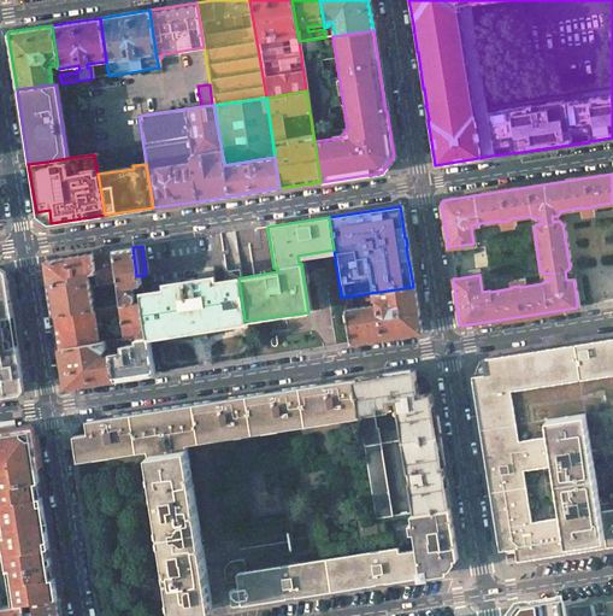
[(136,276),(133,247),(111,251),(116,282),(119,305),(140,301),(139,294),(136,276)]
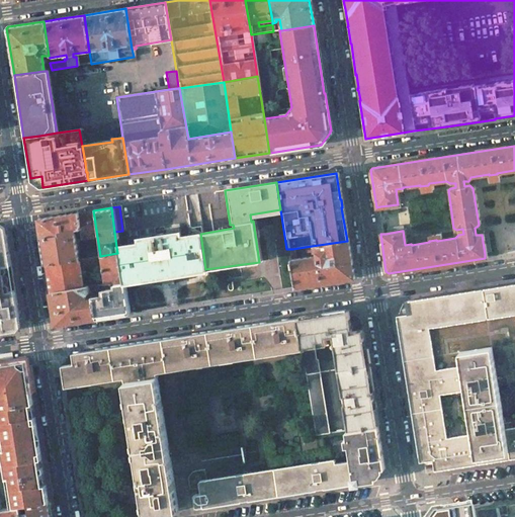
[(97,237),(93,210),(77,213),(79,230),(80,239),(97,237)]
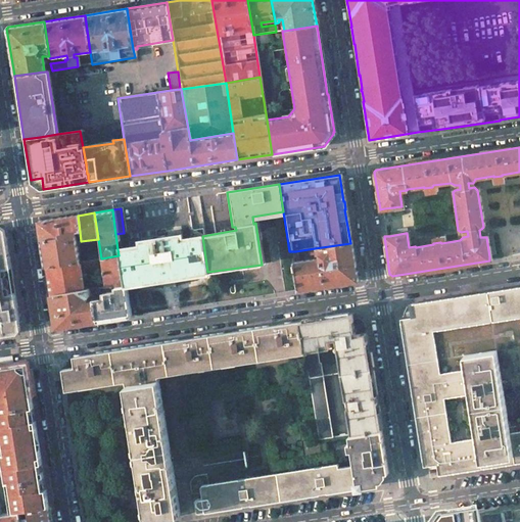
[(40,240),(60,237),(59,234),(74,232),(80,232),(78,216),(37,222),(40,240)]
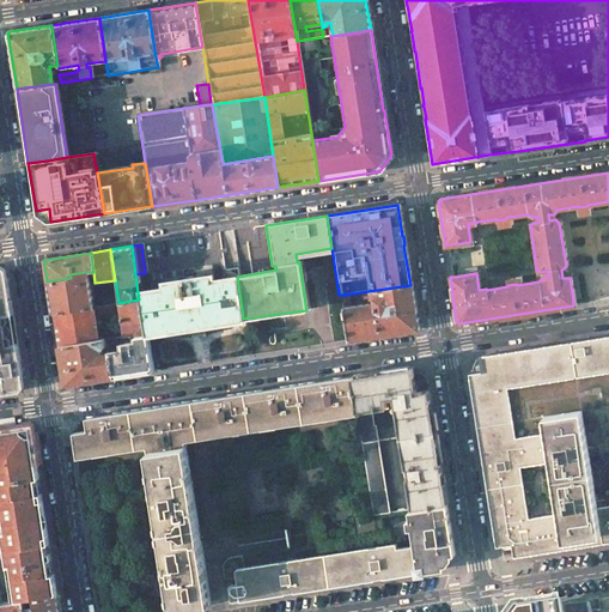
[(52,313),(91,307),(87,280),(90,280),(90,278),(87,278),(86,272),(69,274),(71,278),(47,282),(52,313)]
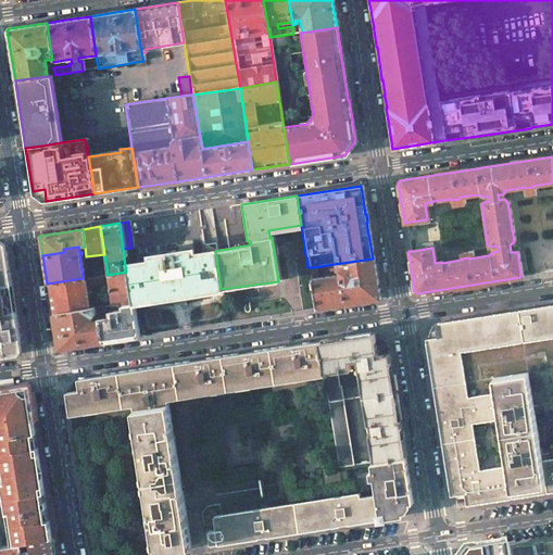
[(19,343),(7,267),(4,252),(0,249),(0,357),(9,356),(19,343)]
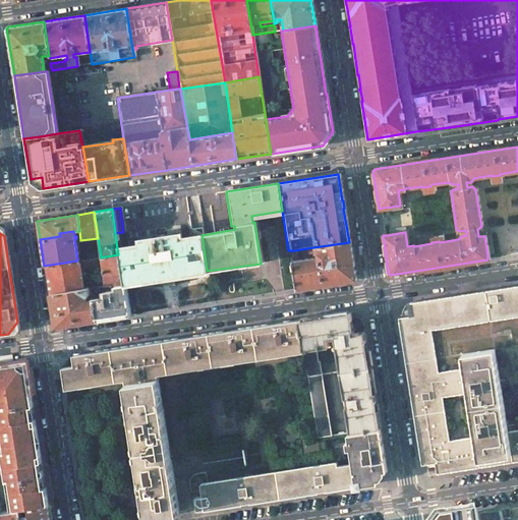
[(178,234),(137,240),(137,245),(117,248),(118,254),(122,283),(123,283),(124,284),(155,279),(157,281),(160,283),(163,283),(166,283),(169,283),(172,281),(174,279),(175,276),(207,271),(202,235),(178,238),(178,234)]
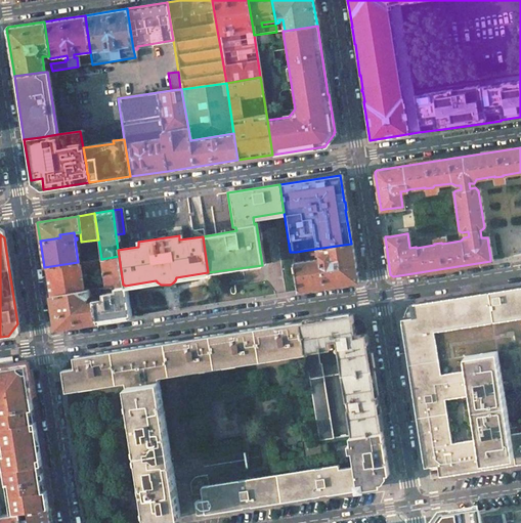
[(296,252),(290,252),(296,292),(356,282),(351,244),(315,249),(316,254),(318,256),(319,260),(317,259),(297,262),(296,252)]
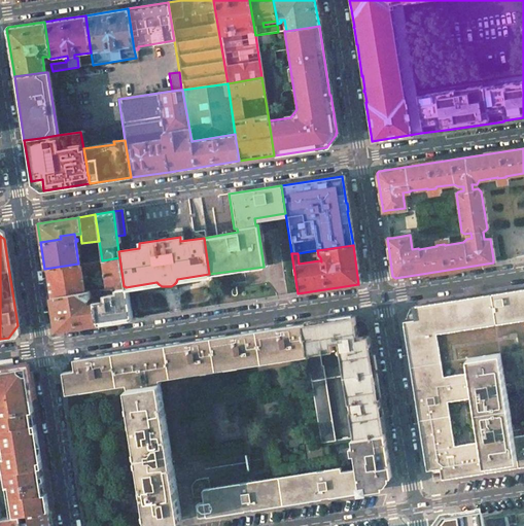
[(102,260),(100,260),(104,289),(113,288),(124,286),(119,257),(102,260)]
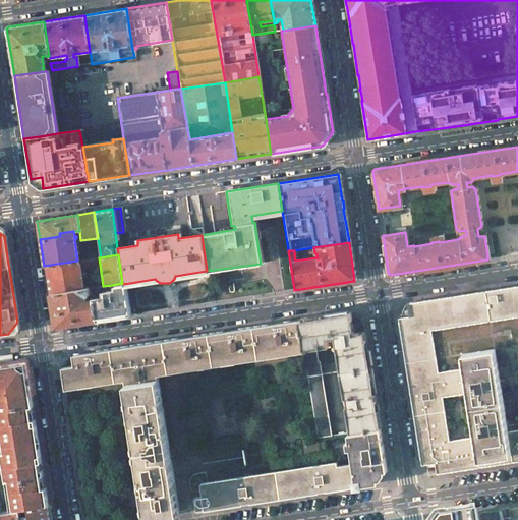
[(77,261),(44,266),(48,294),(81,289),(78,271),(94,268),(92,258),(77,261)]
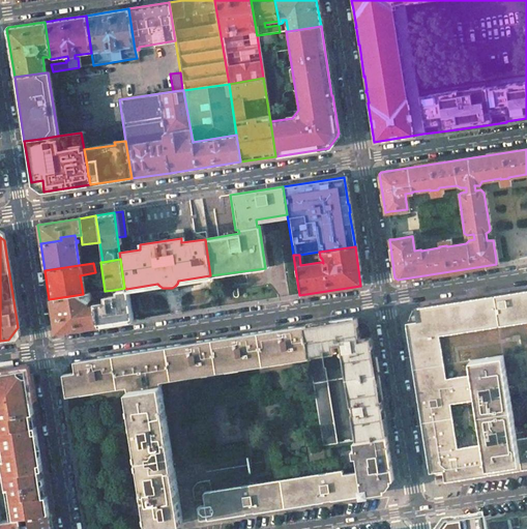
[(98,303),(93,304),(96,326),(132,321),(126,289),(125,288),(124,288),(114,290),(115,295),(97,298),(98,303)]
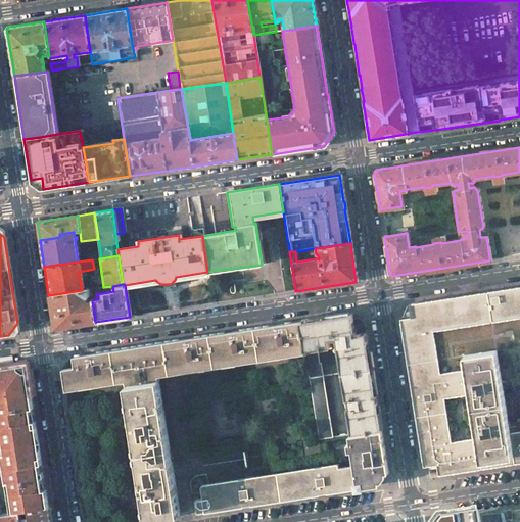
[(409,318),(397,320),(421,468),(434,466),(435,469),(519,455),(519,287),(407,305),(409,318)]
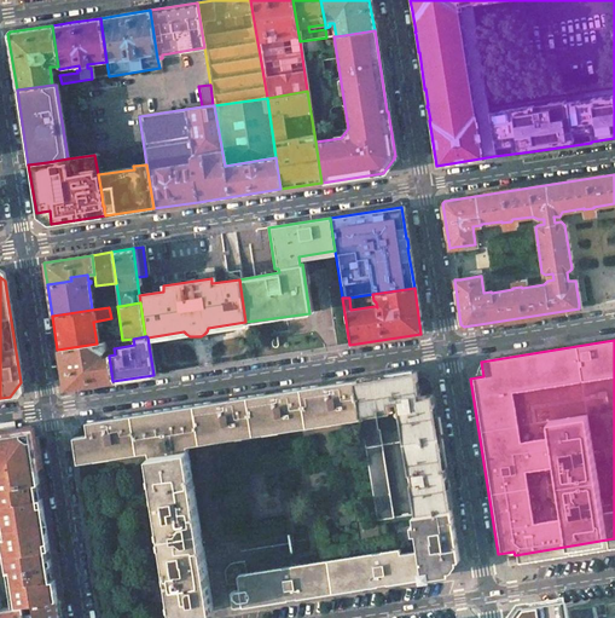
[(97,344),(57,350),(63,390),(112,381),(109,356),(100,357),(100,353),(104,351),(103,344),(97,344)]
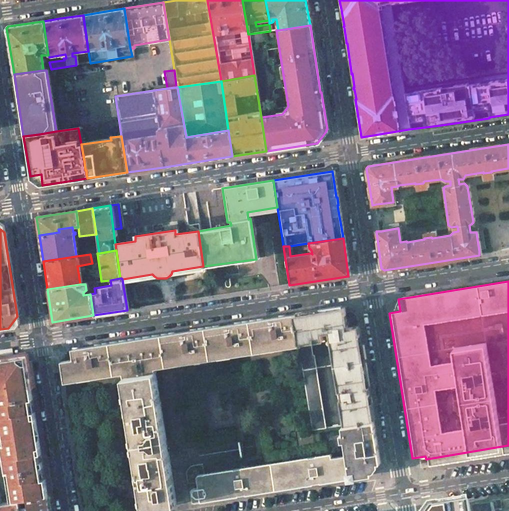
[(358,335),(357,328),(356,328),(355,319),(353,316),(351,314),(349,313),(347,312),(344,312),(343,307),(291,315),(296,347),(309,431),(323,429),(311,356),(310,356),(308,343),(328,340),(335,386),(337,386),(338,394),(337,394),(342,427),(372,423),(367,394),(368,394),(367,388),(366,388),(357,335),(358,335)]
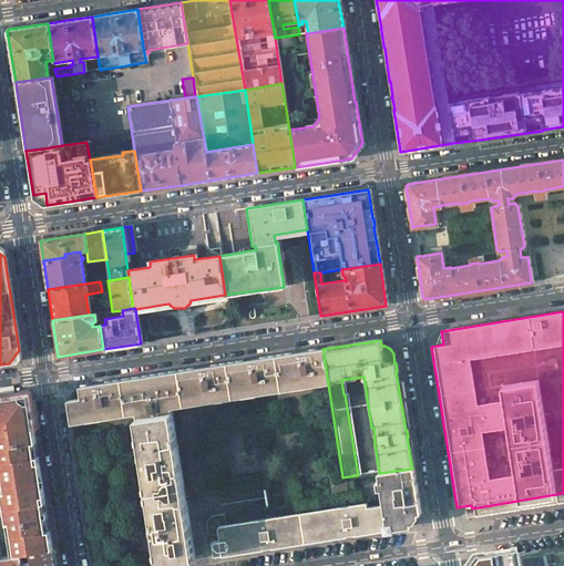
[(322,349),(77,388),(79,399),(65,401),(69,425),(133,415),(156,565),(163,565),(192,561),(168,410),(328,384),(322,349)]
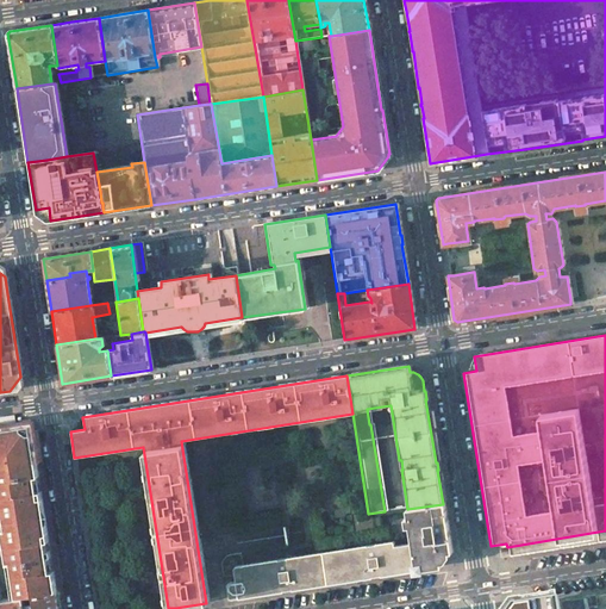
[(0,461),(2,461),(30,457),(32,457),(30,437),(29,435),(26,435),(19,430),(19,427),(0,429),(0,461)]
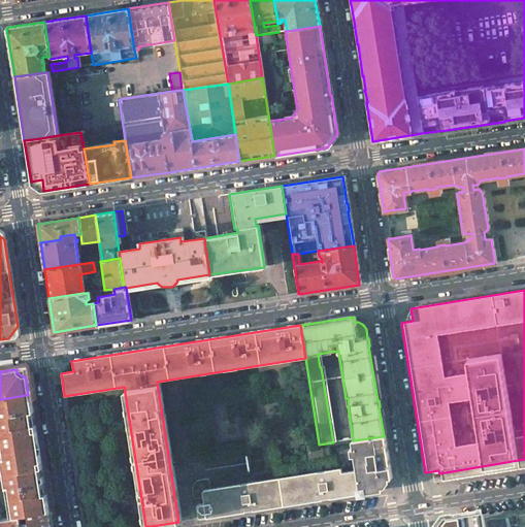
[(0,404),(26,400),(29,400),(28,395),(26,395),(2,399),(0,399),(0,404)]
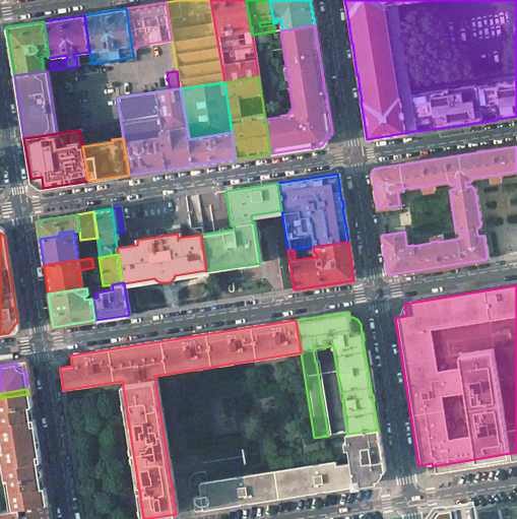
[(0,408),(27,403),(29,402),(28,394),(25,394),(0,398),(0,408)]
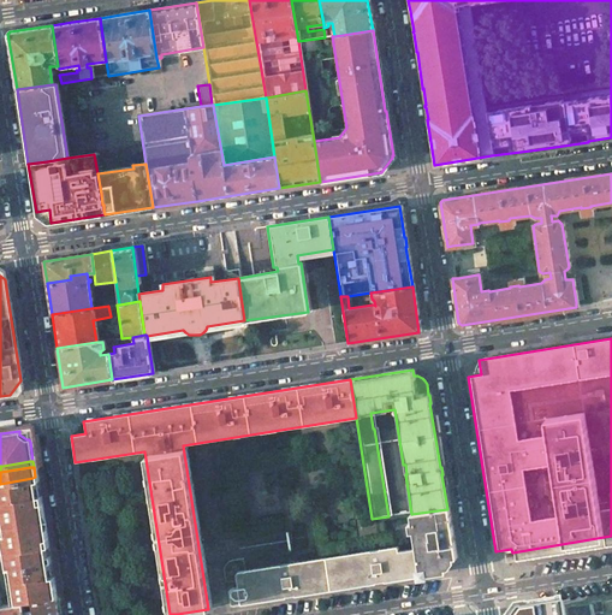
[(47,548),(39,497),(35,497),(33,482),(36,482),(35,477),(33,478),(0,484),(0,519),(6,554),(3,555),(5,571),(9,571),(12,592),(9,596),(10,604),(13,604),(23,603),(54,598),(52,578),(48,579),(43,548),(47,548)]
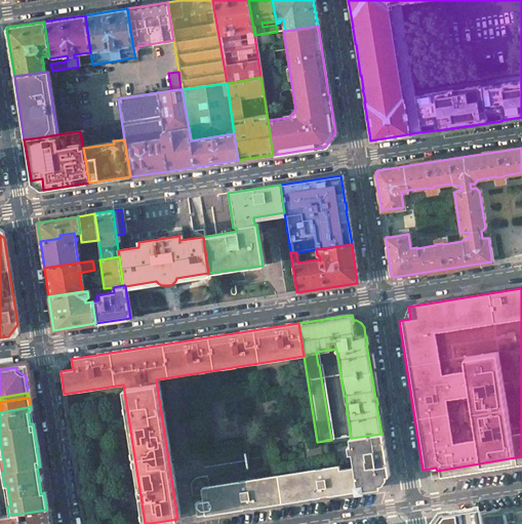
[(264,507),(377,488),(376,477),(388,475),(382,434),(351,438),(347,438),(352,469),(336,471),(336,467),(206,487),(204,476),(195,478),(193,479),(190,481),(189,484),(189,486),(190,496),(200,495),(201,500),(195,500),(194,502),(195,515),(197,516),(233,511),(264,507)]
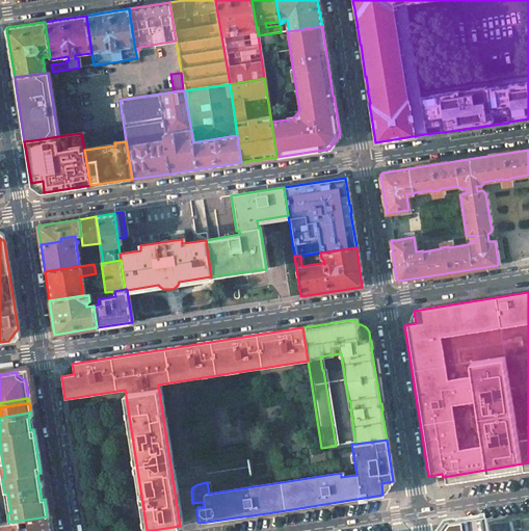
[(20,521),(21,530),(50,530),(48,516),(47,516),(20,521)]
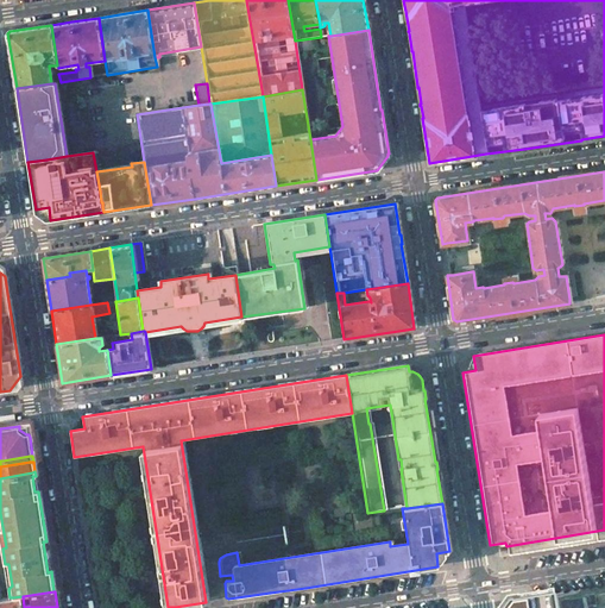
[(24,607),(23,596),(13,597),(10,597),(10,599),(0,600),(0,607),(24,607)]
